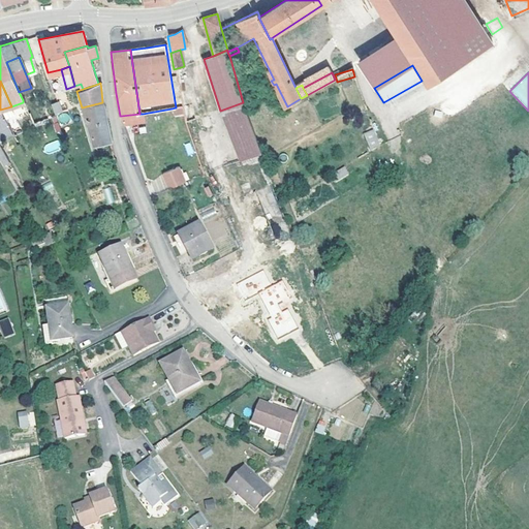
[(34,96),(31,88),(19,92),(23,100),(34,96)]
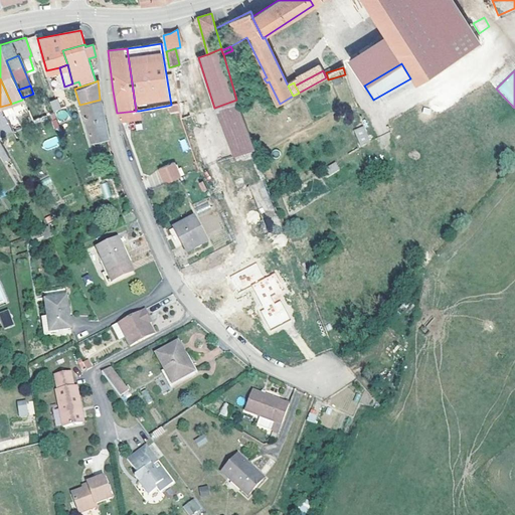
[(57,105),(54,98),(48,100),(50,107),(57,105)]
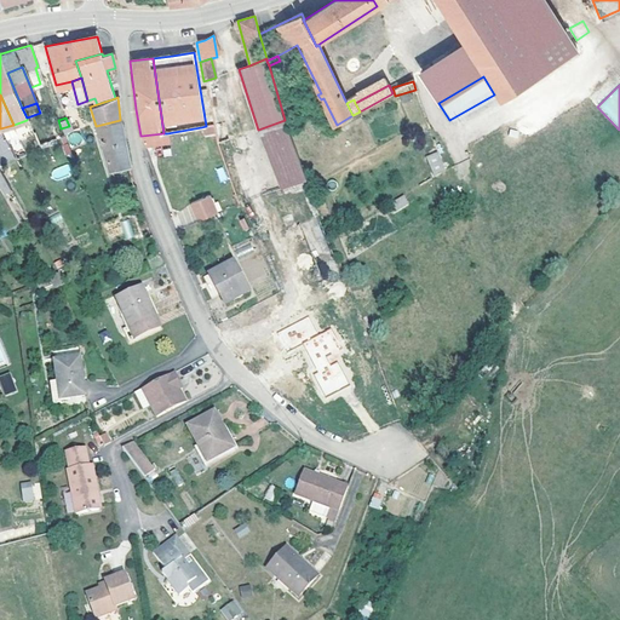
[(120,120),(96,126),(102,145),(125,141),(122,128),(120,120)]
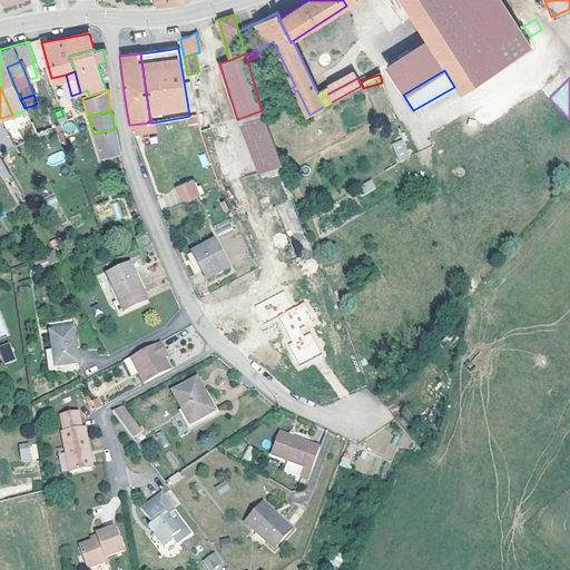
[(267,124),(262,110),(237,119),(243,131),(267,124)]
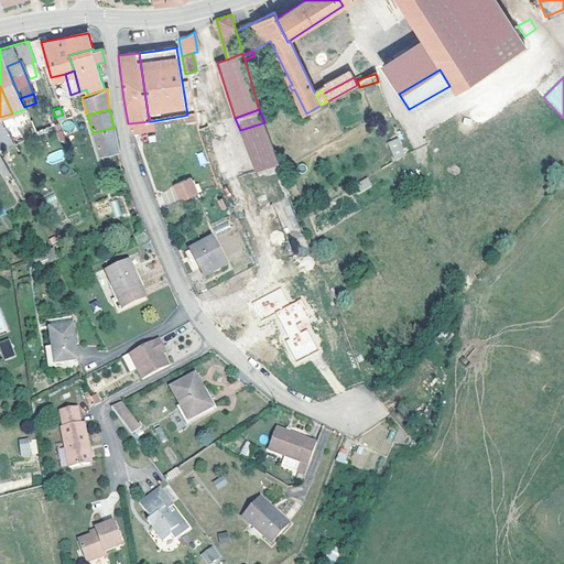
[(7,129),(18,123),(12,114),(0,117),(7,129)]
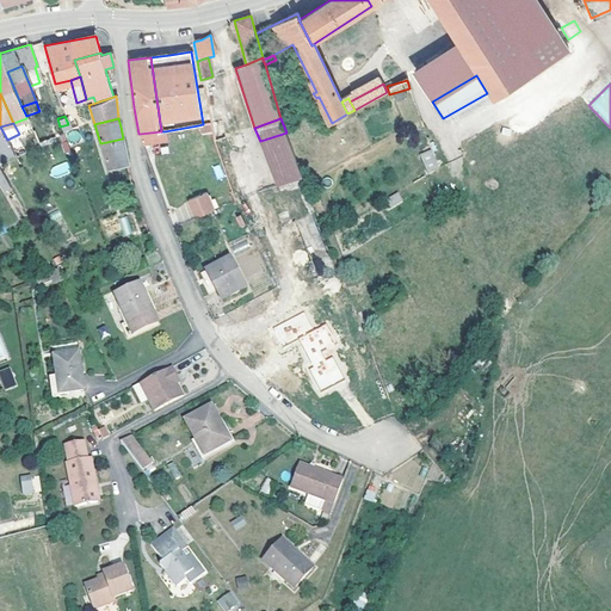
[(45,135),(53,133),(49,123),(34,129),(37,140),(38,142),(47,139),(45,135)]
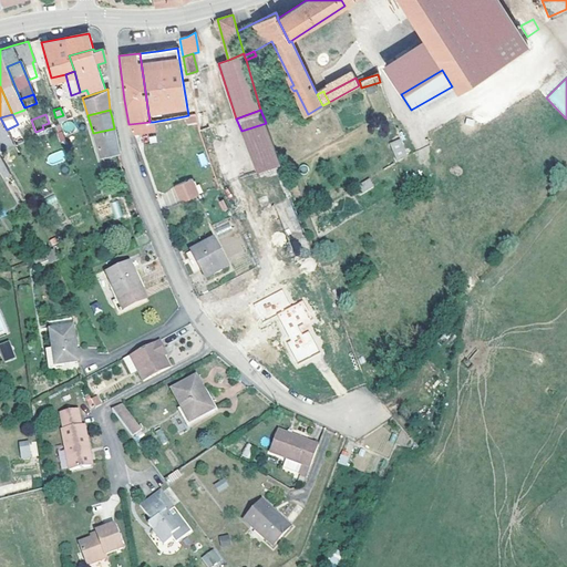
[(34,130),(31,120),(24,123),(28,132),(34,130)]
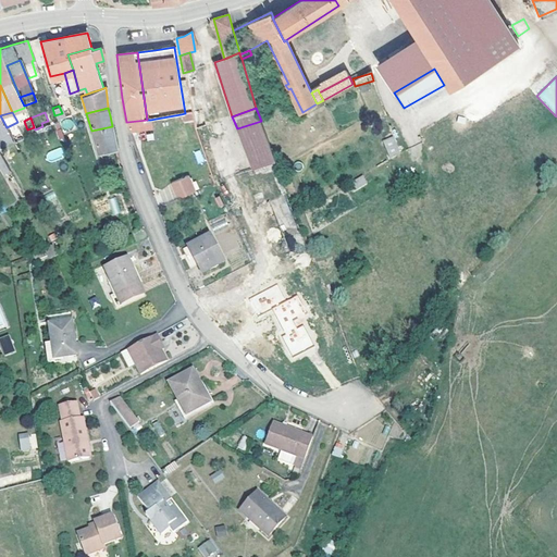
[(147,120),(127,122),(128,128),(130,132),(151,130),(150,120),(147,120)]
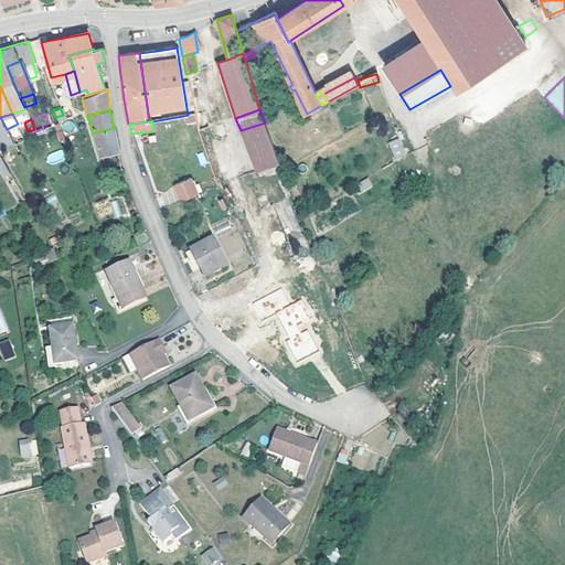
[(257,171),(280,162),(265,123),(241,130),(257,171)]
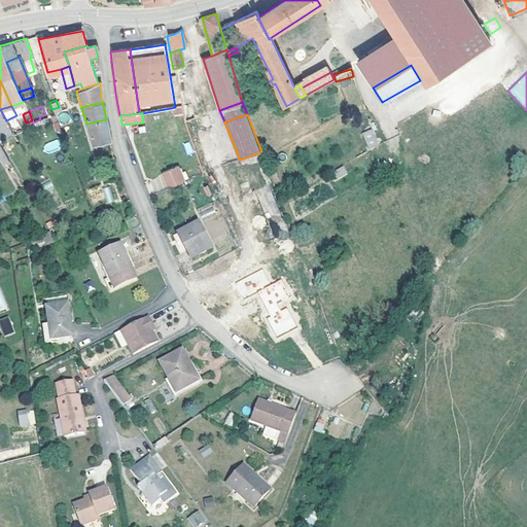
[(93,144),(110,140),(106,119),(86,124),(93,144)]
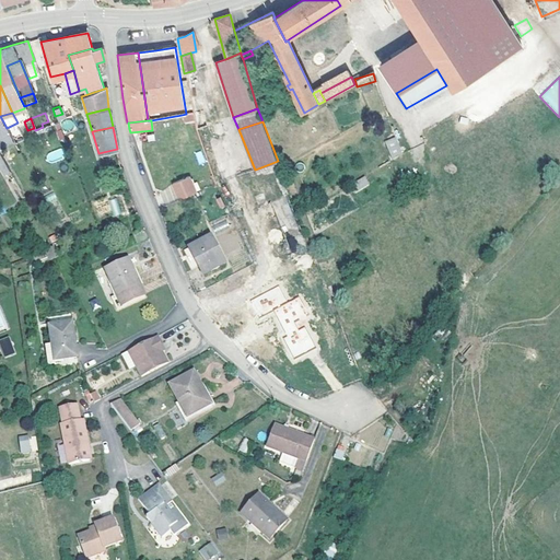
[(203,127),(196,129),(201,144),(209,141),(203,127)]
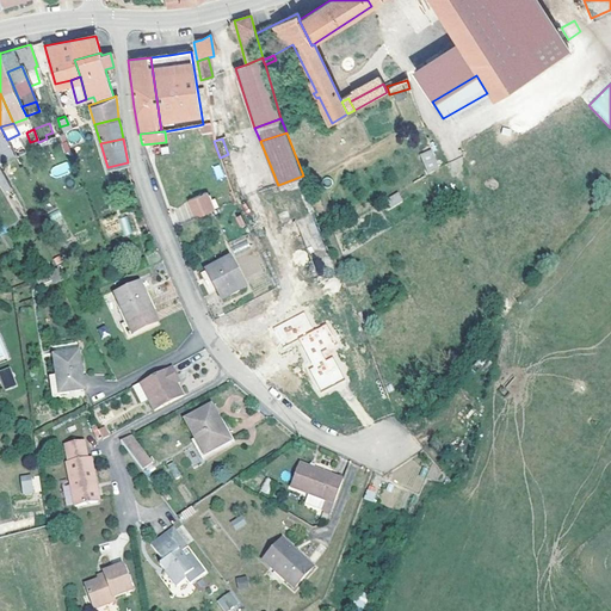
[(431,176),(440,171),(434,156),(424,162),(431,176)]
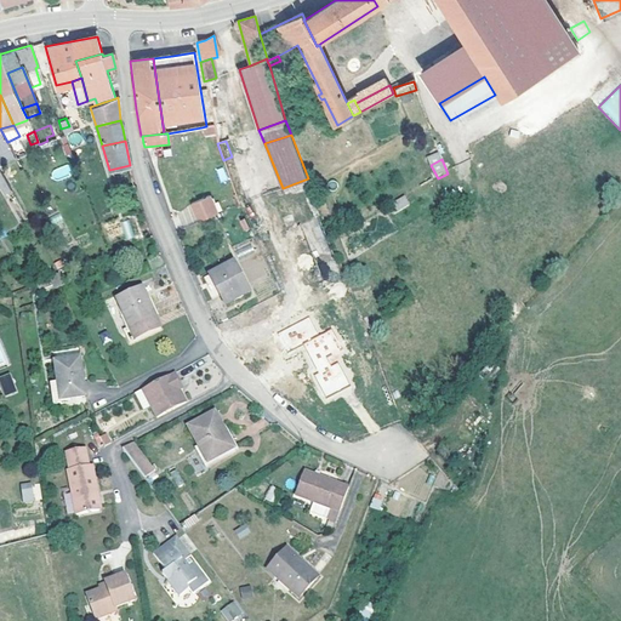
[(68,165),(50,171),(53,181),(72,175),(68,165)]
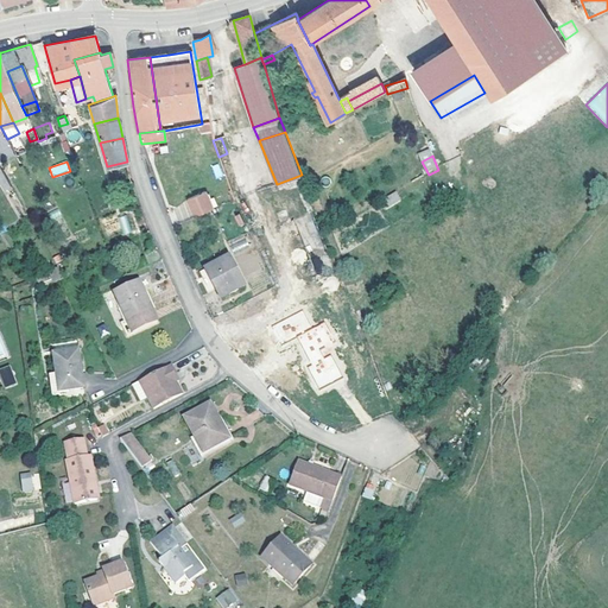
[(0,182),(5,190),(11,187),(0,165),(0,182)]
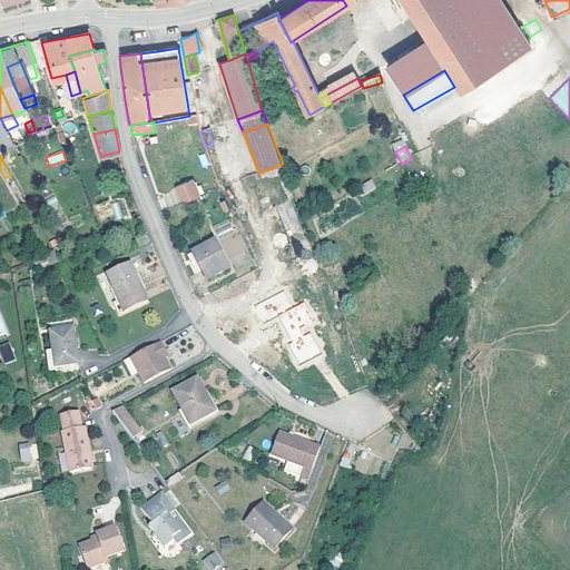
[(360,186),(364,195),(376,188),(372,179),(360,186)]
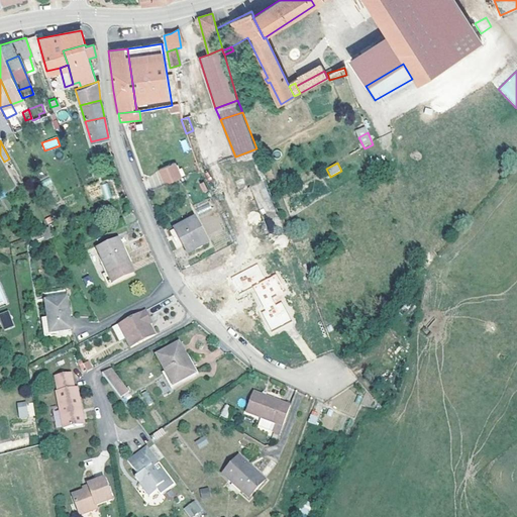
[(181,178),(174,164),(160,170),(166,185),(181,178)]
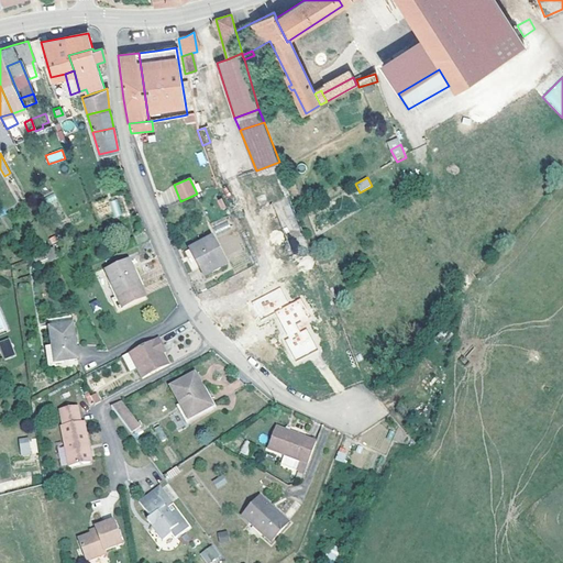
[(117,199),(110,201),(114,217),(121,214),(117,199)]
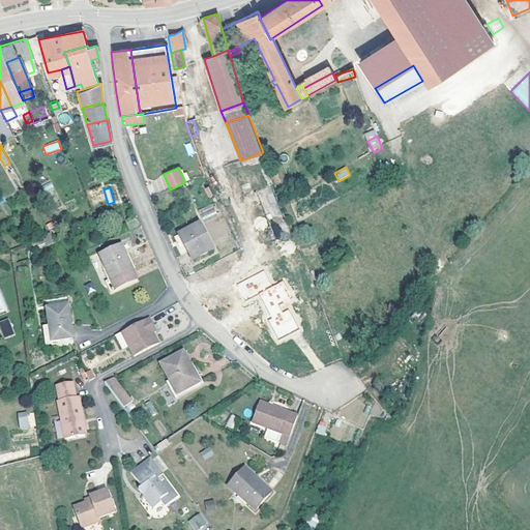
[(122,214),(119,207),(105,213),(108,221),(122,214)]
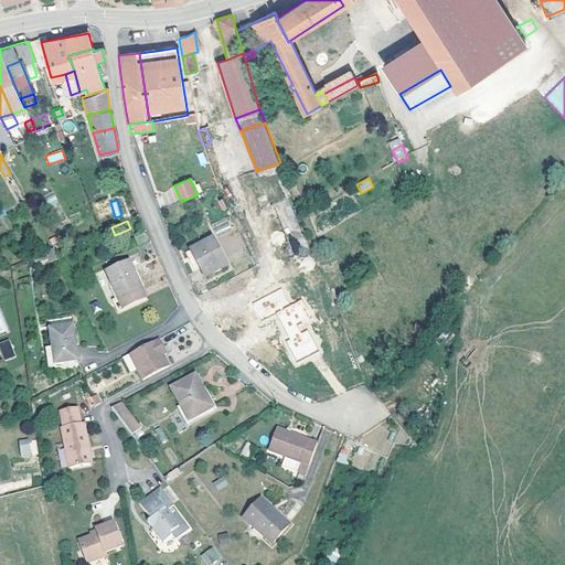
[(194,275),(203,270),(208,279),(228,267),(214,242),(188,256),(194,268),(192,270),(194,275)]
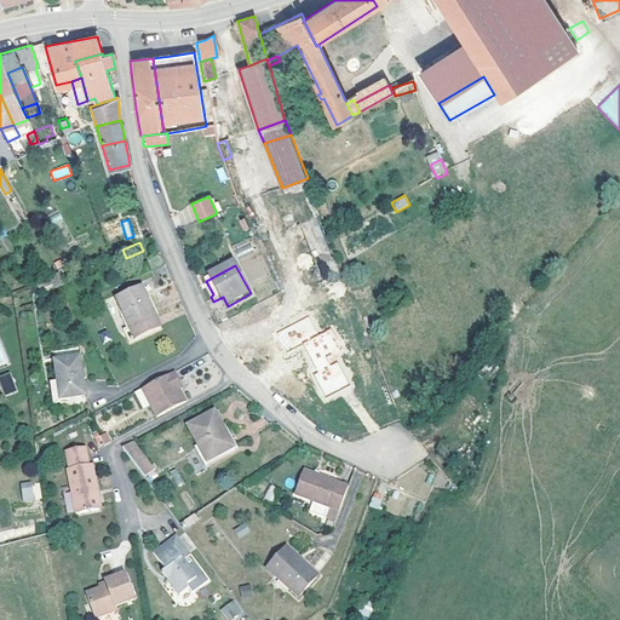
[(56,285),(52,277),(38,283),(40,291),(56,285)]
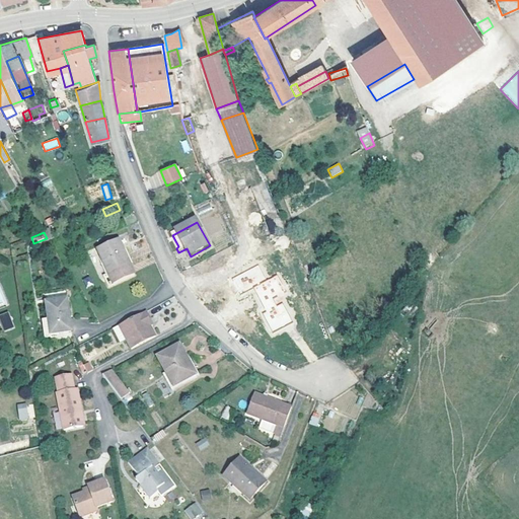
[(119,240),(97,249),(108,274),(102,277),(107,288),(135,277),(130,266),(126,256),(129,255),(126,249),(123,250),(119,240)]
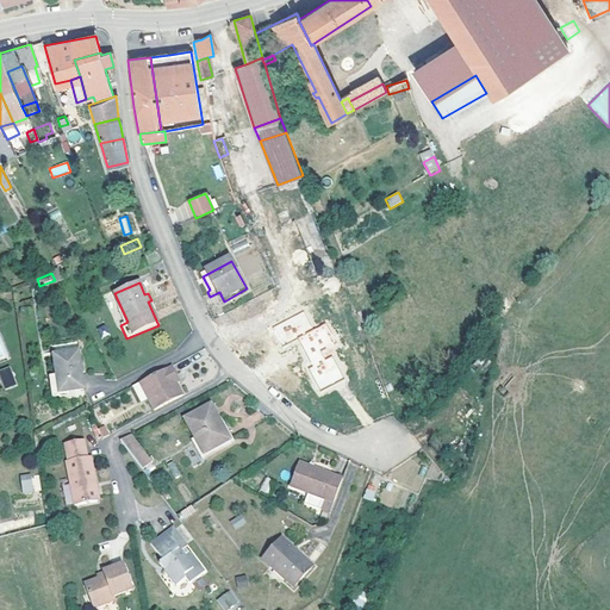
[(337,349),(324,323),(311,329),(304,312),(273,327),(281,344),(298,336),(312,366),(309,367),(319,390),(343,378),(331,352),(337,349)]
